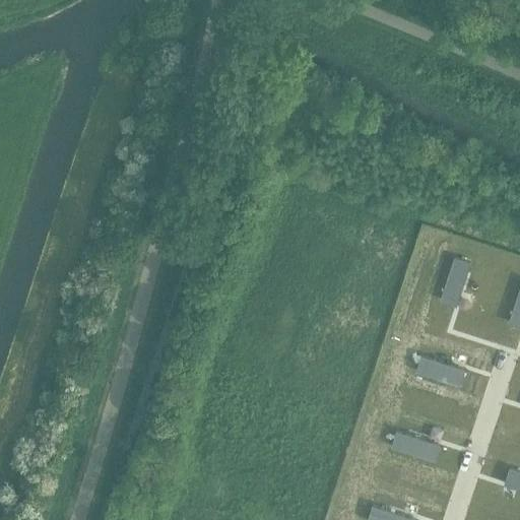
[(455,257),(441,300),(456,305),(470,262),(455,257)]
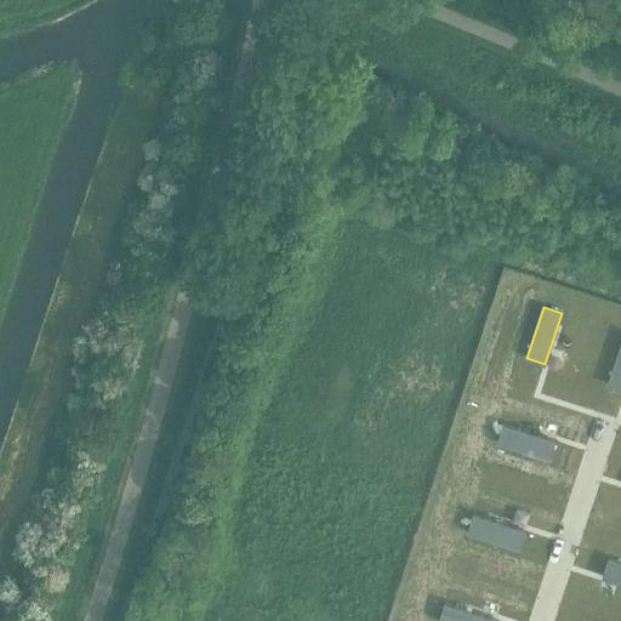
[(620,345),(608,385),(620,388),(620,345)]
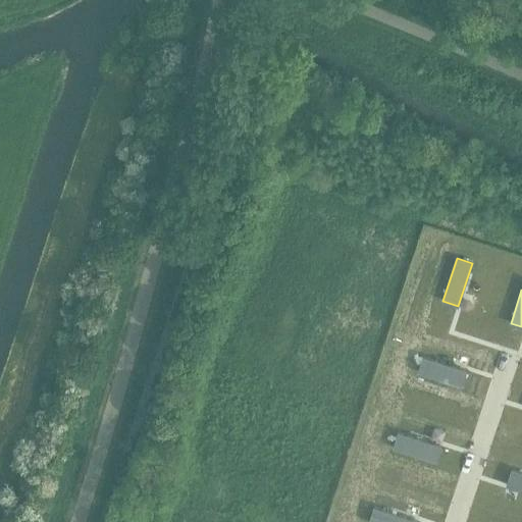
[(423,357),(418,372),(461,386),(466,371),(423,357)]
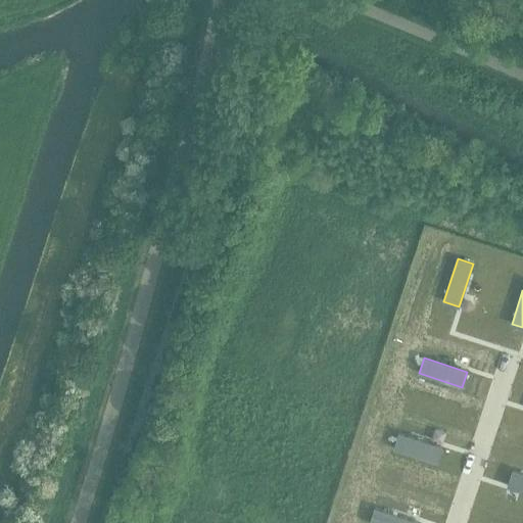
[(399,433),(394,449),(437,463),(442,447),(399,433)]
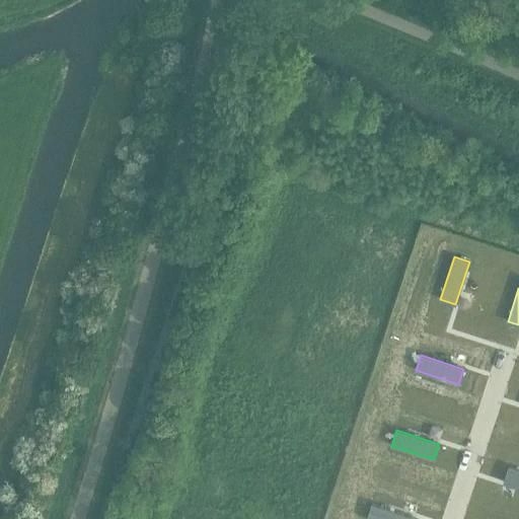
[(518,469),(509,467),(504,483),(518,487),(518,469)]
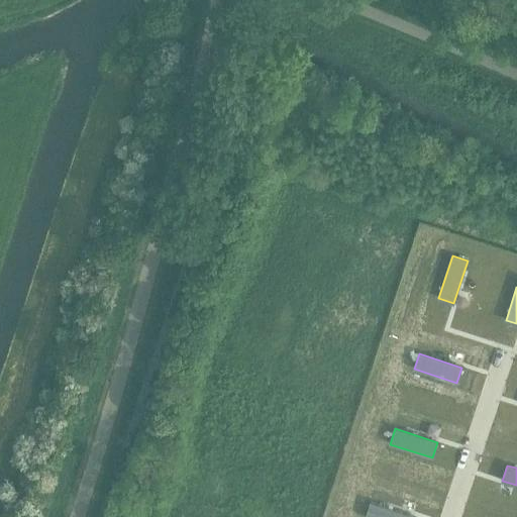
[(371,502),(365,516),(412,516),(413,516),(371,502)]
